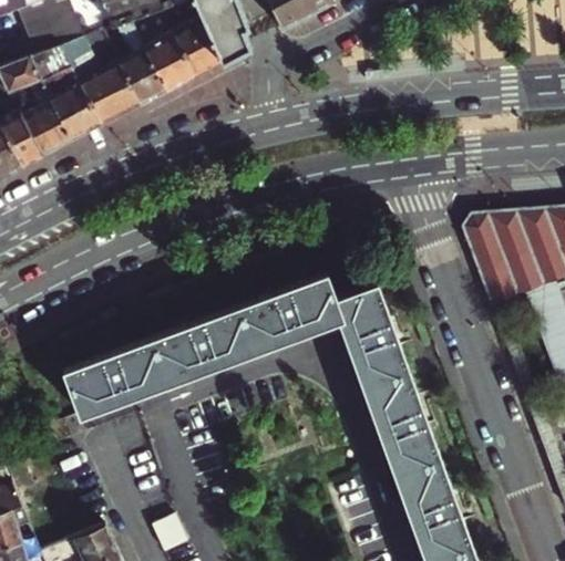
[(0,14),(14,10),(39,0),(73,0),(80,13),(72,17),(80,39),(83,38),(106,29),(116,24),(132,19),(146,13),(163,7),(178,1),(181,0),(0,0),(0,14)]
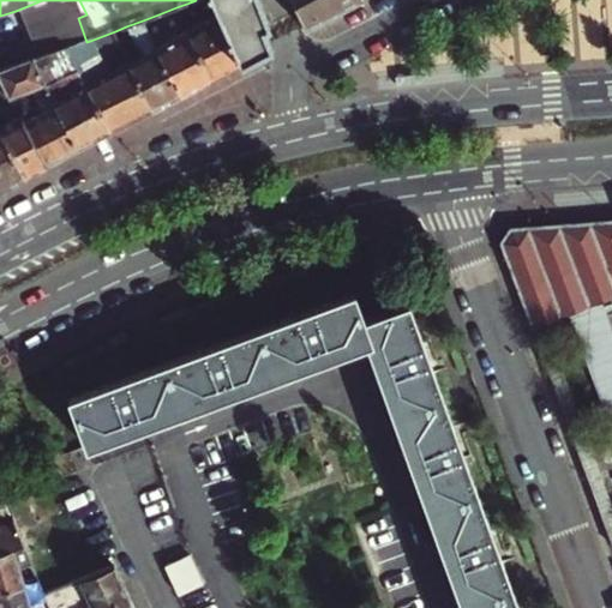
[(42,0),(16,11),(35,61),(64,50),(87,42),(78,18),(87,14),(79,0),(42,0)]
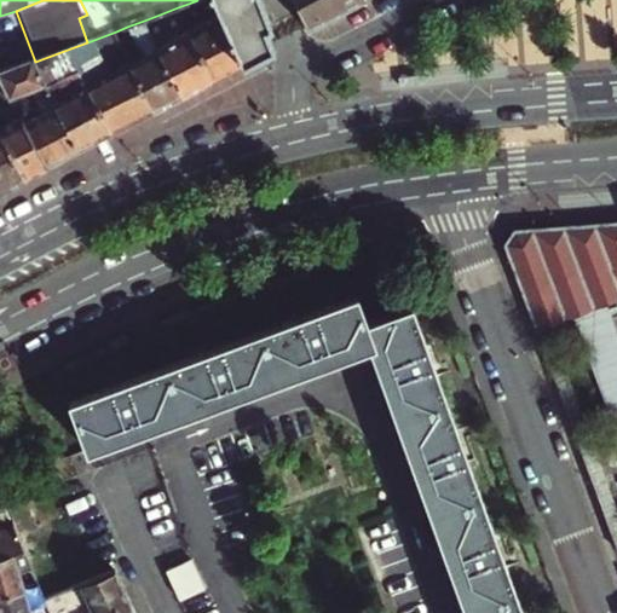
[(207,28),(190,35),(211,85),(242,69),(211,0),(197,0),(195,1),(200,11),(207,28)]
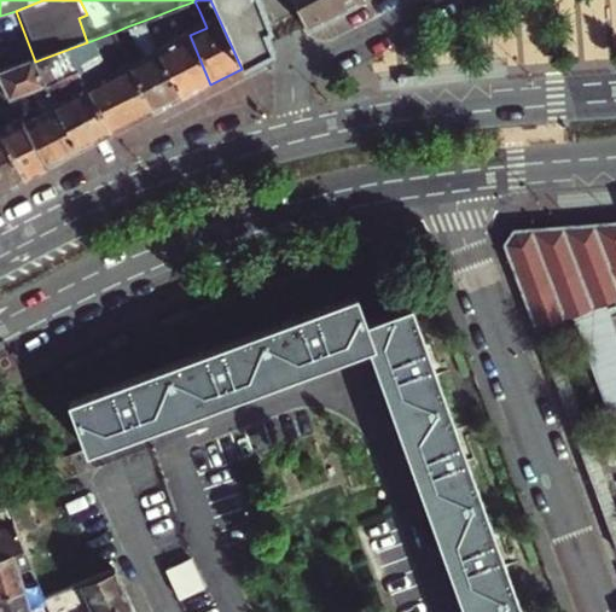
[(210,0),(242,69),(272,52),(263,35),(269,33),(256,0),(210,0)]
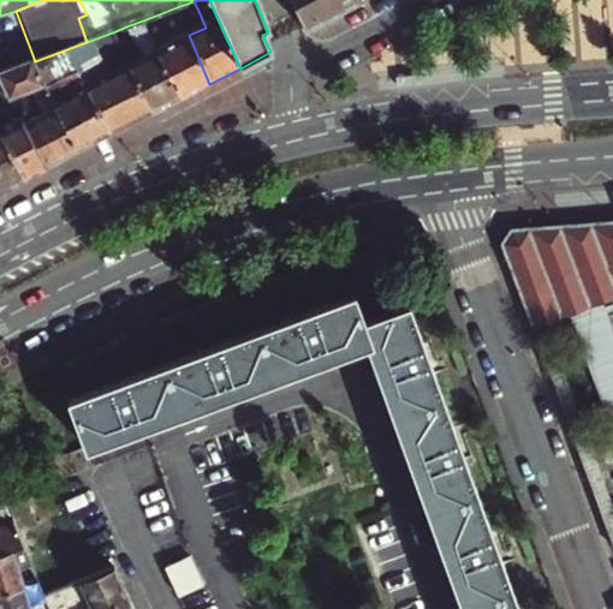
[(289,0),(305,35),(332,21),(321,0),(289,0)]
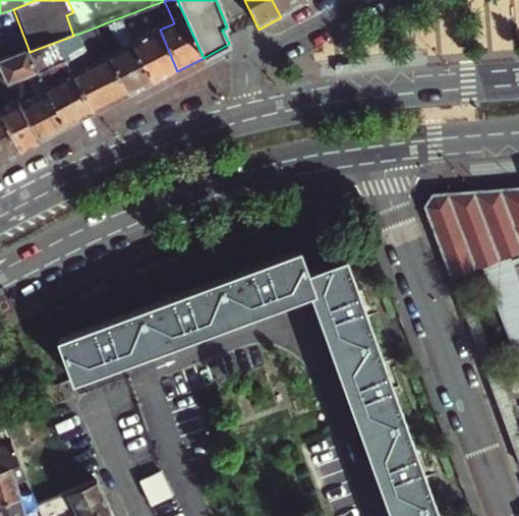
[(306,4),(303,0),(272,0),(281,17),(306,4)]
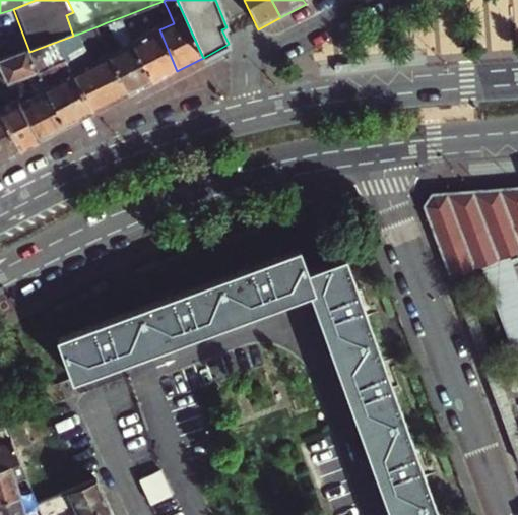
[(149,6),(153,15),(168,9),(164,1),(149,6)]
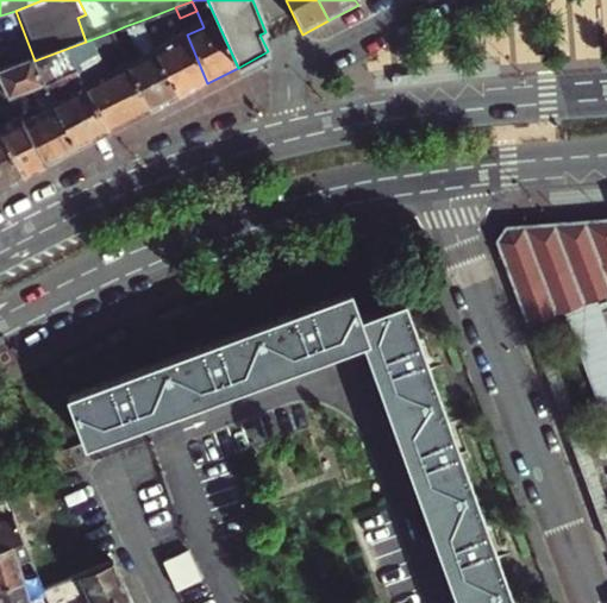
[(207,83),(187,35),(169,42),(166,32),(157,14),(142,20),(177,100),(207,83)]
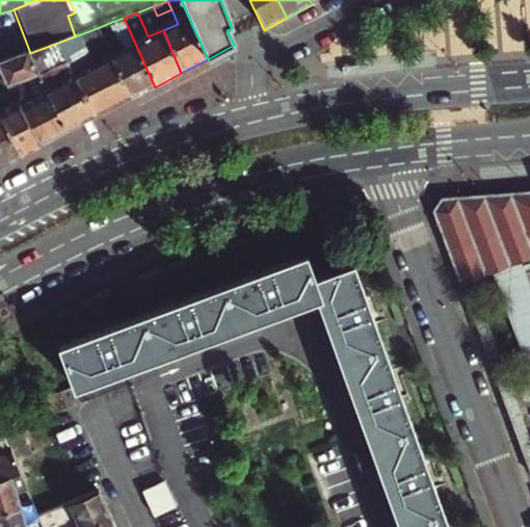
[(111,52),(132,99),(155,87),(124,18),(109,23),(121,48),(111,52)]
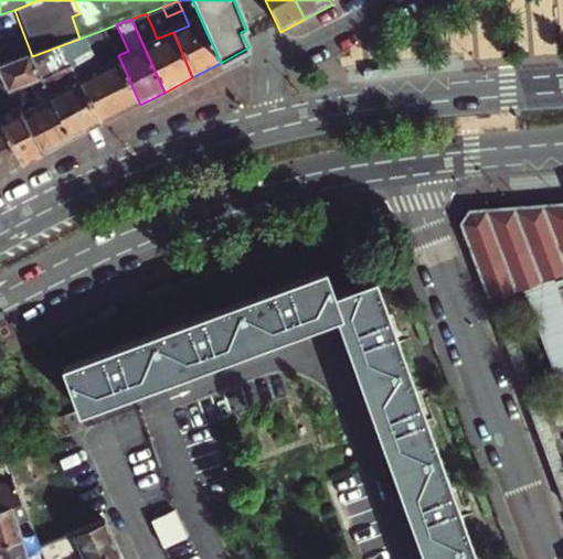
[(169,23),(153,30),(157,39),(173,32),(169,23)]
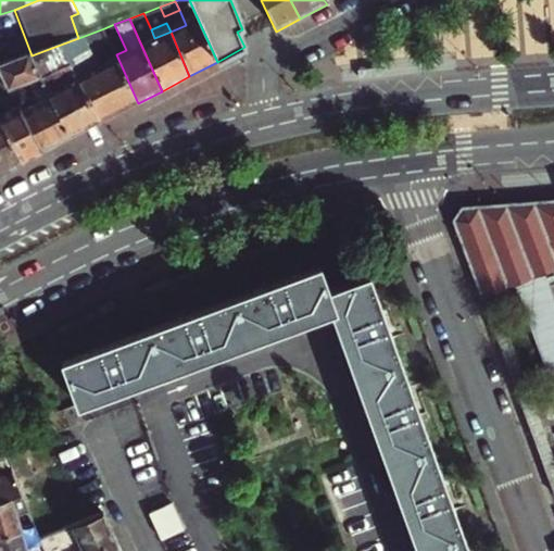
[(104,28),(82,37),(92,62),(114,50),(104,28)]
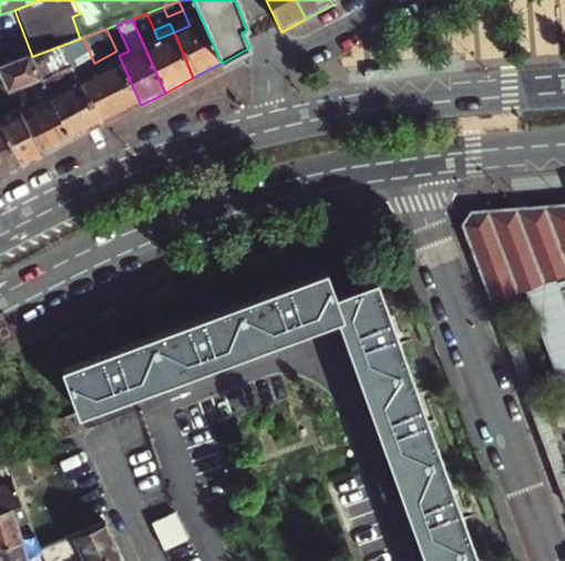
[(59,47),(73,74),(94,63),(83,38),(80,39),(59,47)]
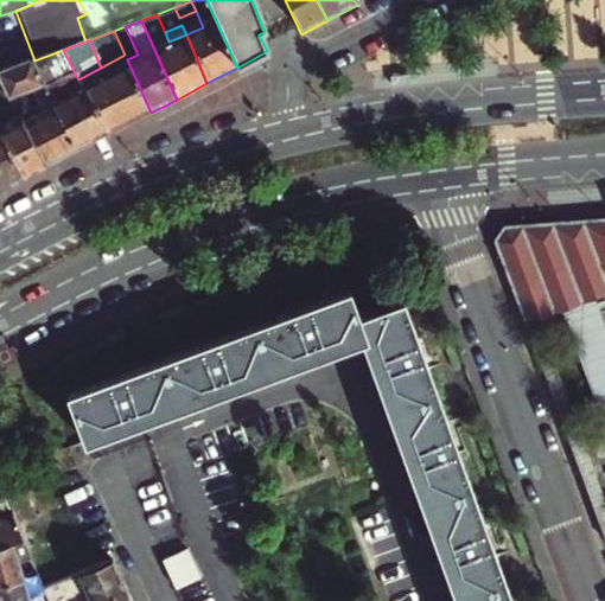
[(108,135),(151,113),(127,59),(125,55),(101,68),(78,80),(83,89),(108,135)]
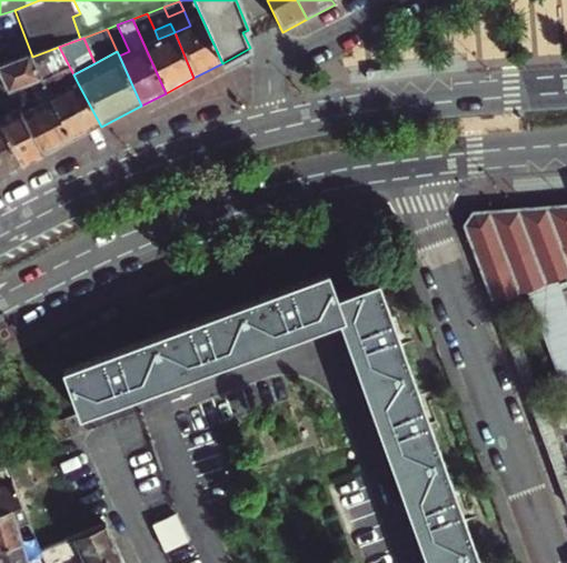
[(71,142),(49,99),(28,59),(0,69),(0,76),(9,93),(27,84),(38,107),(20,116),(42,158),(71,142)]
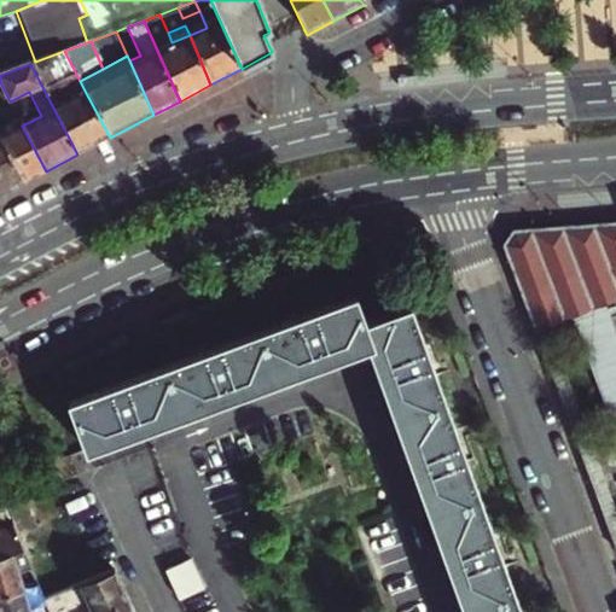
[(0,114),(13,108),(10,102),(0,82),(0,114)]
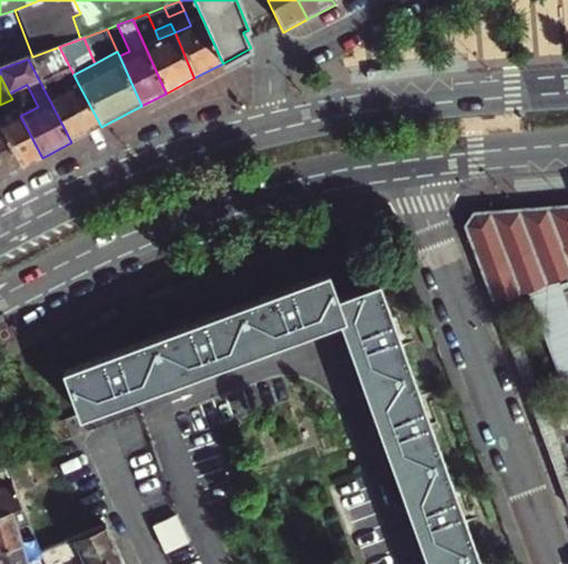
[(78,83),(49,99),(71,142),(101,127),(78,83)]
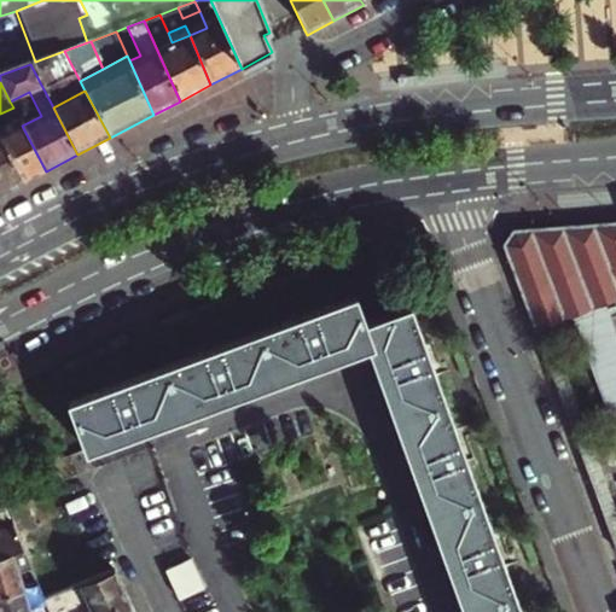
[(19,121),(0,130),(0,137),(24,182),(46,172),(22,126),(19,121)]
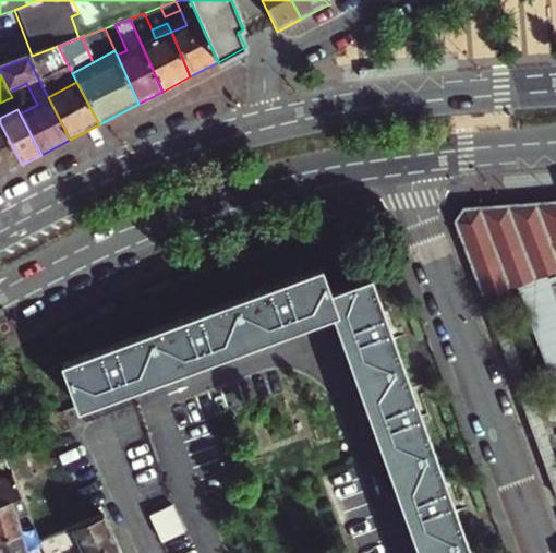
[(0,176),(22,165),(0,123),(0,176)]
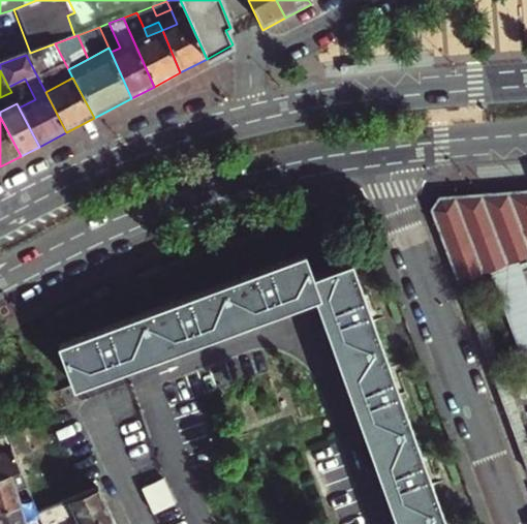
[(526,194),(438,202),(431,215),(447,258),(520,232),(525,245),(526,243),(526,194)]
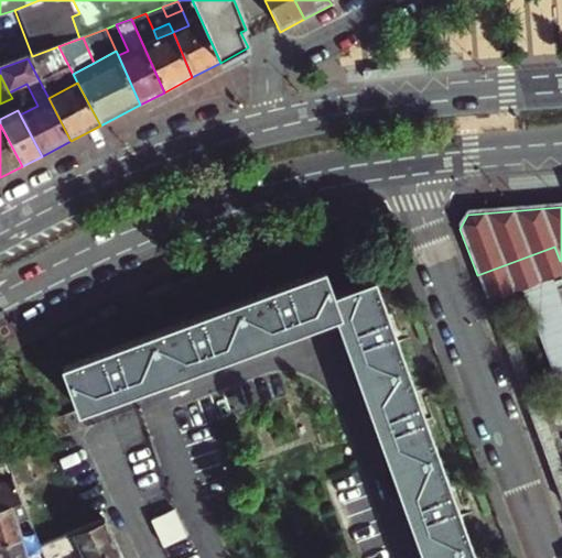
[(488,306),(561,277),(561,259),(560,261),(554,247),(477,275),(488,306)]
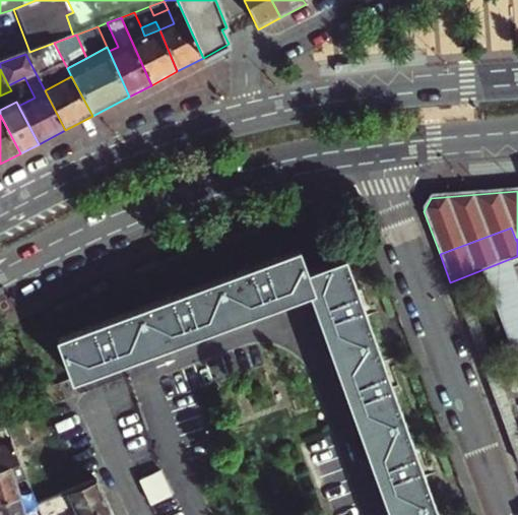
[(58,343),(73,382),(122,364),(312,294),(306,278),(298,255),(58,343)]
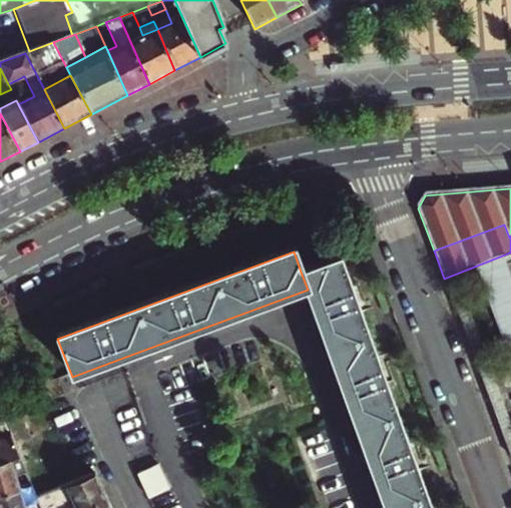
[(429,507),(341,260),(302,275),(308,290),(386,507),(429,507)]
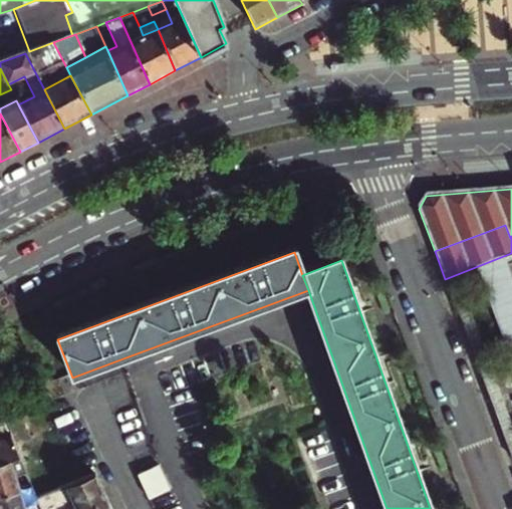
[(0,465),(20,460),(2,418),(0,418),(0,465)]
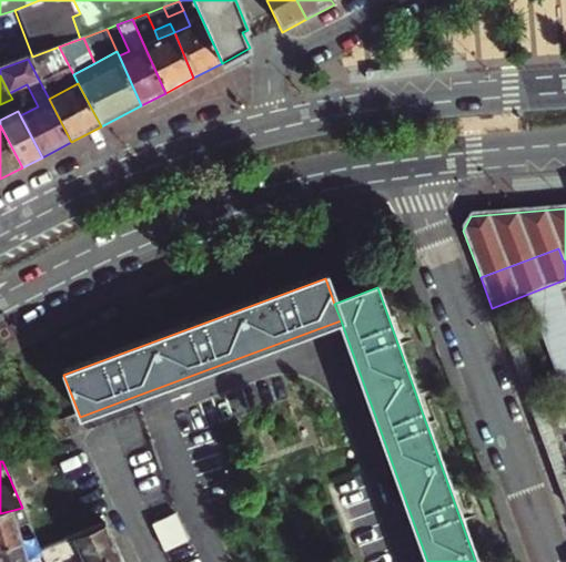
[(18,530),(29,525),(22,508),(0,513),(0,549),(22,543),(18,530)]
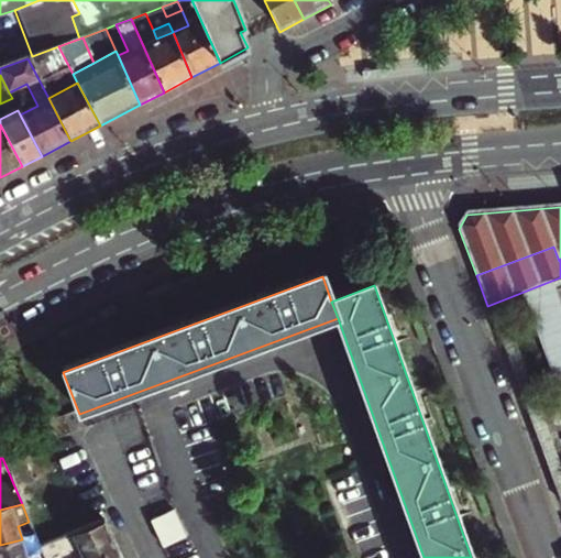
[(153,523),(164,549),(188,538),(176,513),(153,523)]
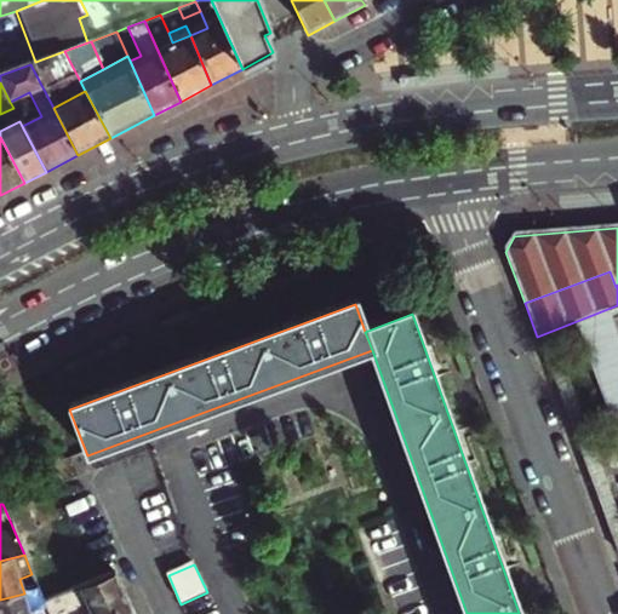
[(131,613),(114,577),(46,607),(39,589),(24,594),(0,600),(0,613),(131,613)]
